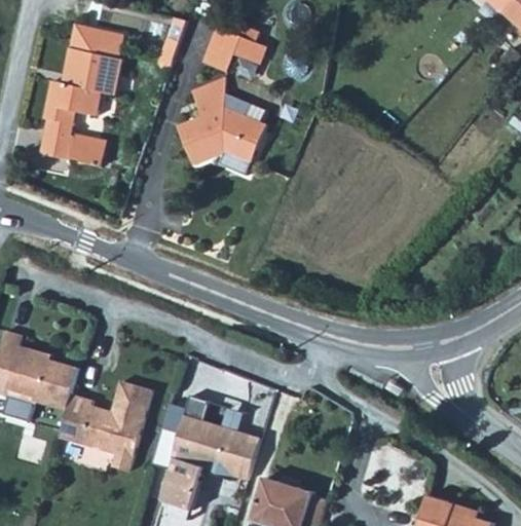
[(494,0),(504,8),(512,0),(494,0)]
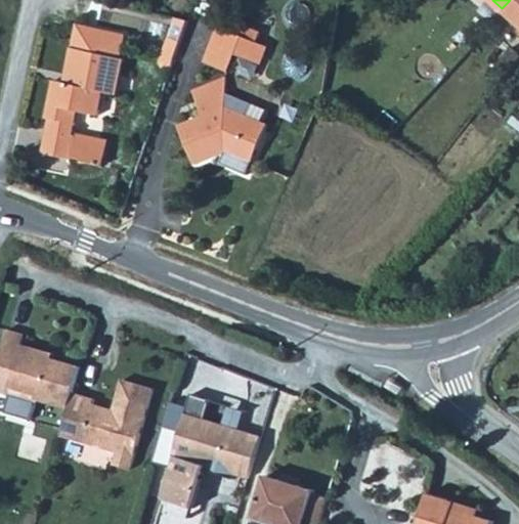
[(518,0),(510,0),(502,8),(518,24),(518,0)]
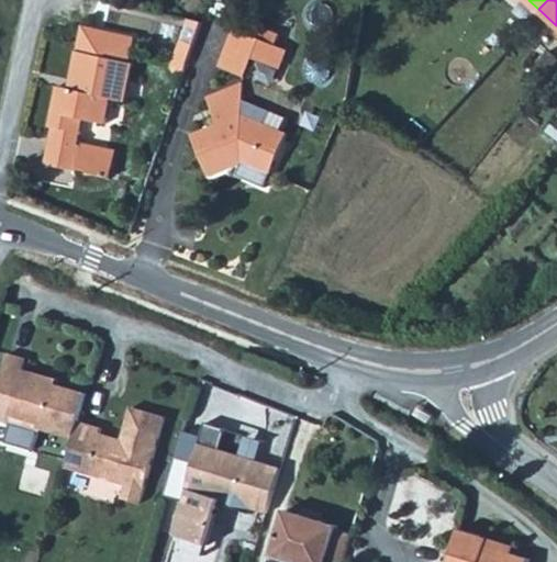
[(187,19),(185,24),(196,27),(198,21),(187,19)]
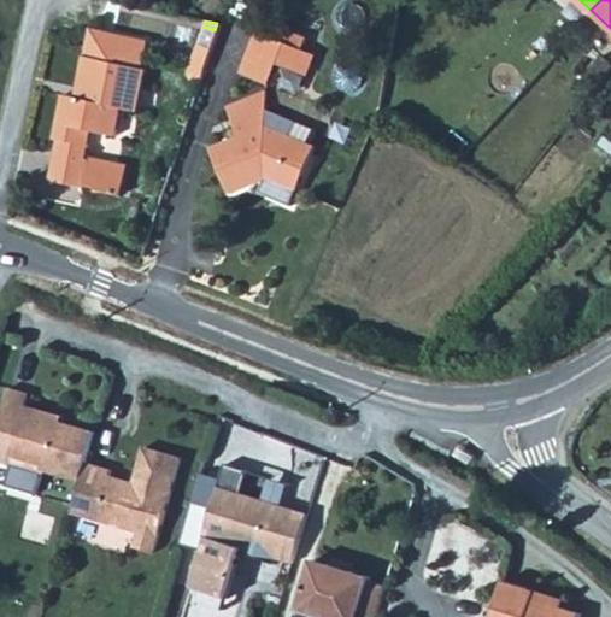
[(256,25),(246,50),(272,60),(274,57),(291,64),(299,42),(303,31),(285,24),(281,35),(256,25)]
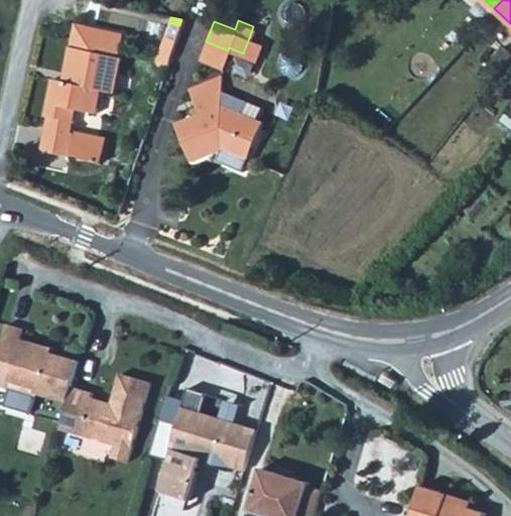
[(168,56),(179,25),(169,22),(158,53),(168,56)]
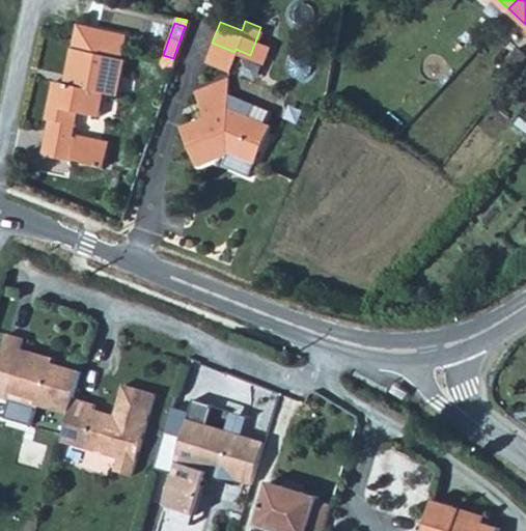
[(269,40),(257,36),(250,55),(261,59),(269,40)]
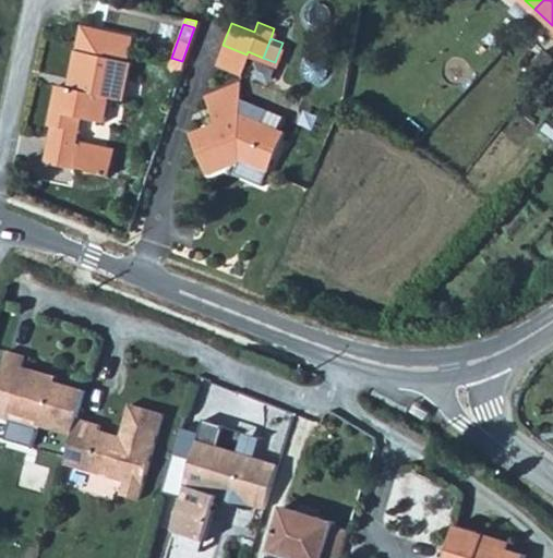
[(239,73),(247,55),(223,45),(216,64),(239,73)]
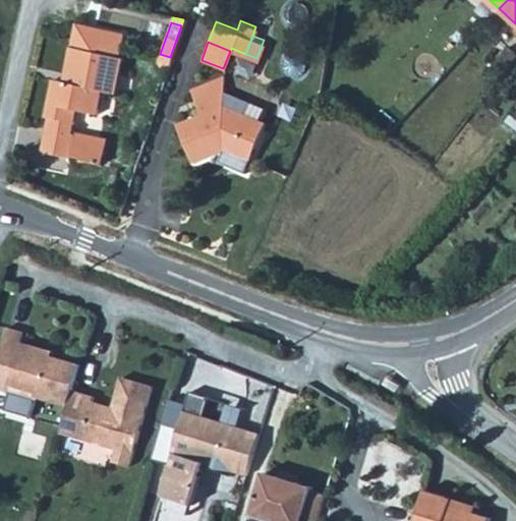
[(112,93),(120,56),(70,45),(61,80),(52,78),(44,112),(46,116),(39,148),(67,155),(73,133),(68,130),(70,120),(64,118),(66,107),(93,113),(100,90),(112,93)]
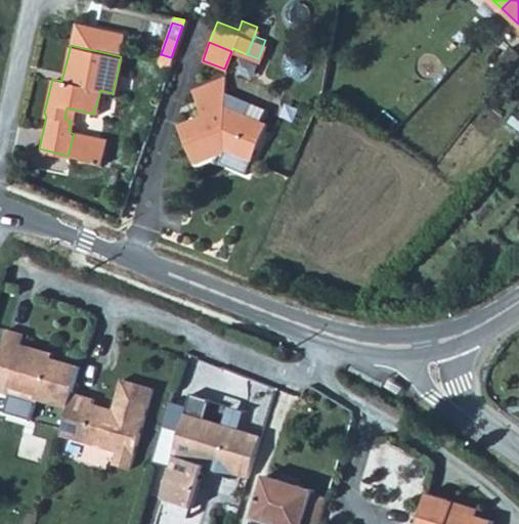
[(509,47),(498,60),(508,69),(518,55),(509,47)]
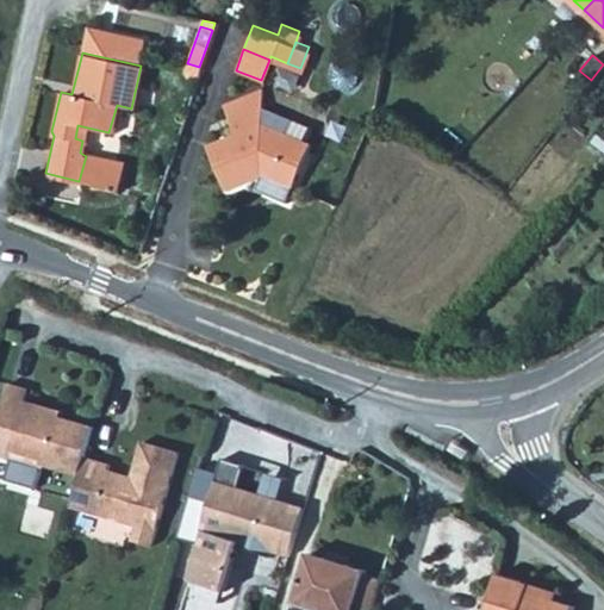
[(195,79),(199,67),(187,63),(185,72),(188,73),(187,76),(195,79)]
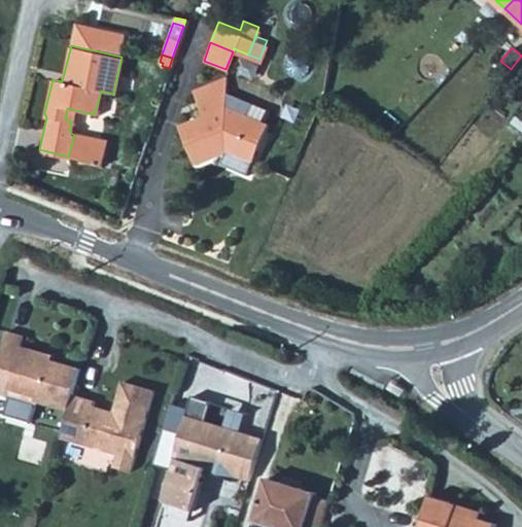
[(261,120),(224,104),(224,91),(224,75),(190,89),(201,114),(176,126),(192,164),(223,150),(222,147),(230,144),(233,153),(250,161),(267,123),(261,120)]
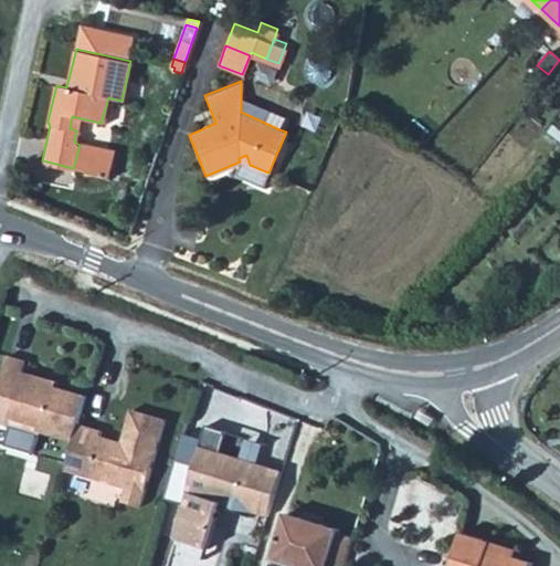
[(241,112),(280,129),(286,115),(241,97),(241,112)]
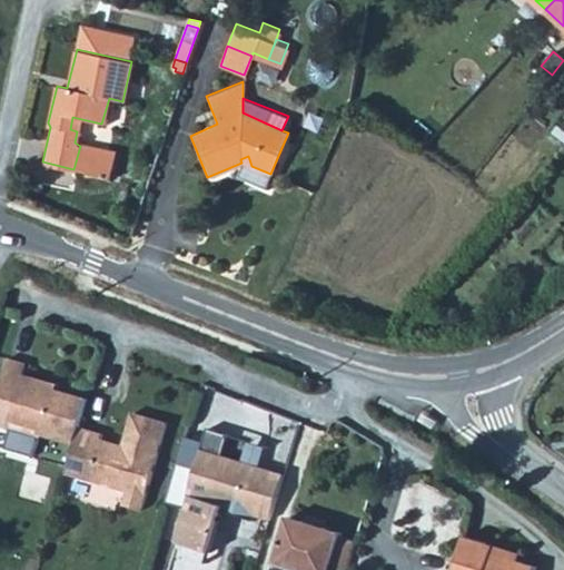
[(7,359),(0,380),(0,404),(10,408),(6,423),(10,429),(36,436),(40,435),(71,444),(76,429),(85,399),(40,385),(42,380),(22,373),(26,364),(7,359)]
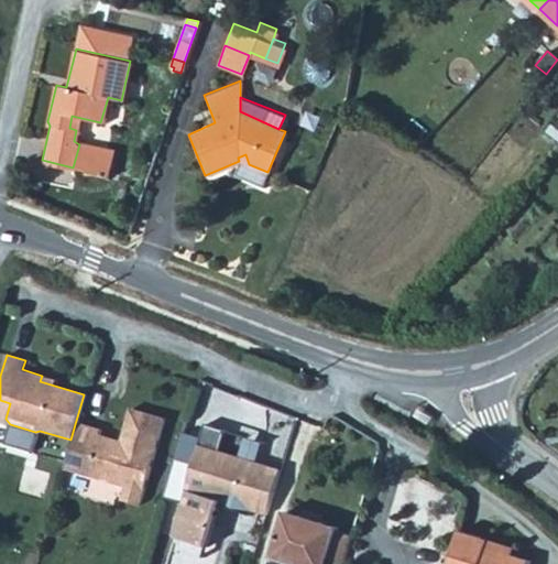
[(119,499),(138,506),(162,421),(129,411),(118,442),(98,435),(98,431),(75,424),(70,440),(62,468),(122,487),(119,499)]
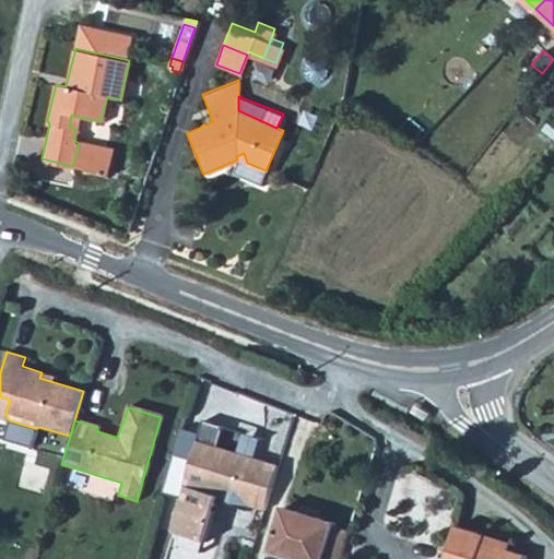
[(8,438),(30,444),(34,429),(12,423),(8,438)]
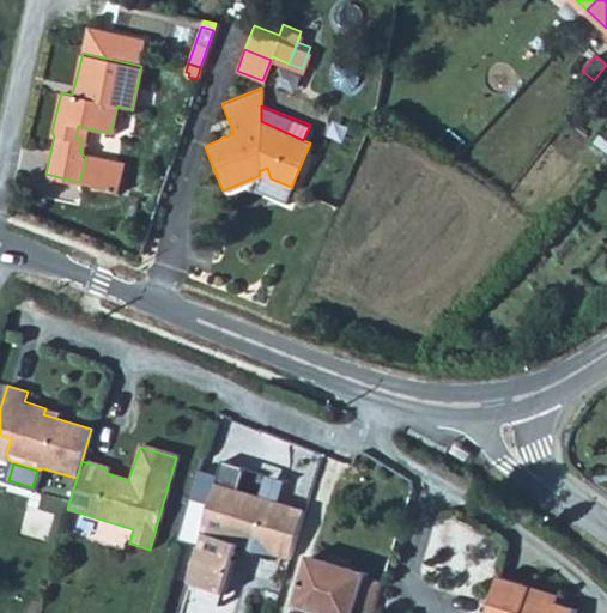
[(283,501),(286,484),(266,479),(262,496),(283,501)]
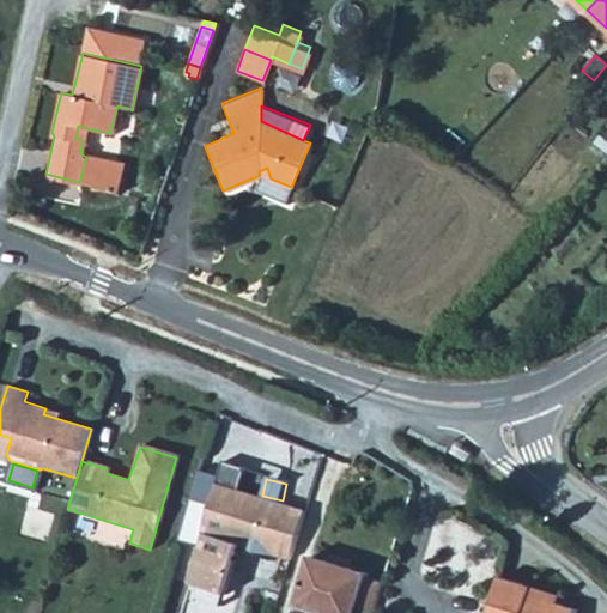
[(238,546),(242,552),(259,557),(274,504),(268,507),(259,503),(258,499),(213,484),(208,501),(199,533),(238,546)]
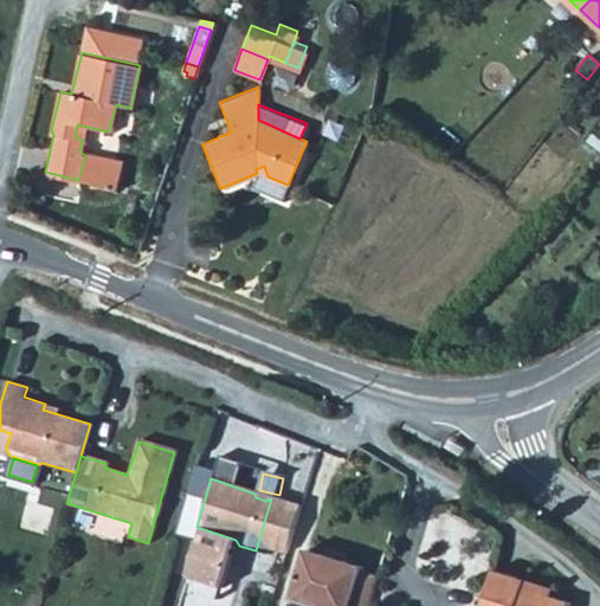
[(197,527),(206,495),(186,489),(171,542),(191,548),(197,527)]
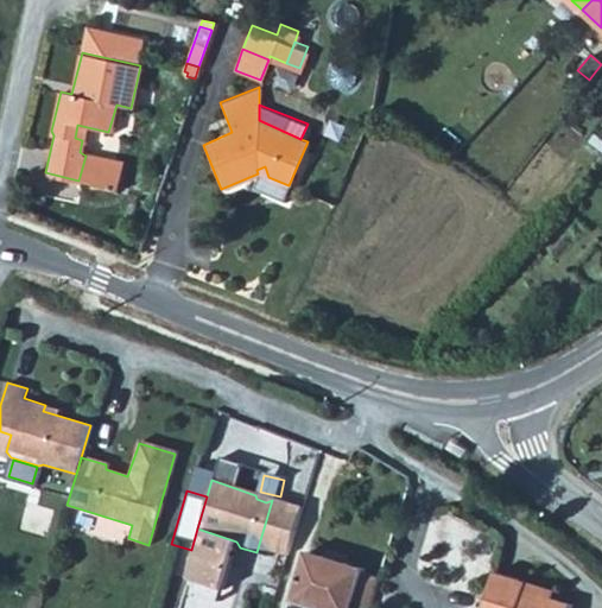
[(283,556),(297,507),(272,500),(257,552),(264,550),(283,556)]
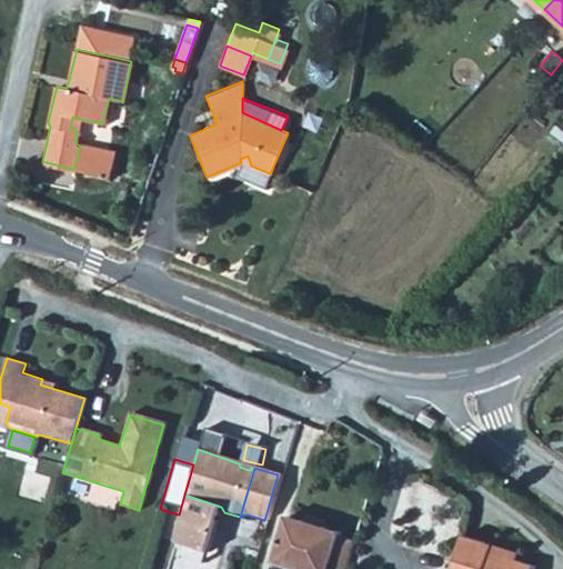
[(291,568),(342,568),(351,540),(337,536),(337,533),(284,518),(271,562),(291,568)]
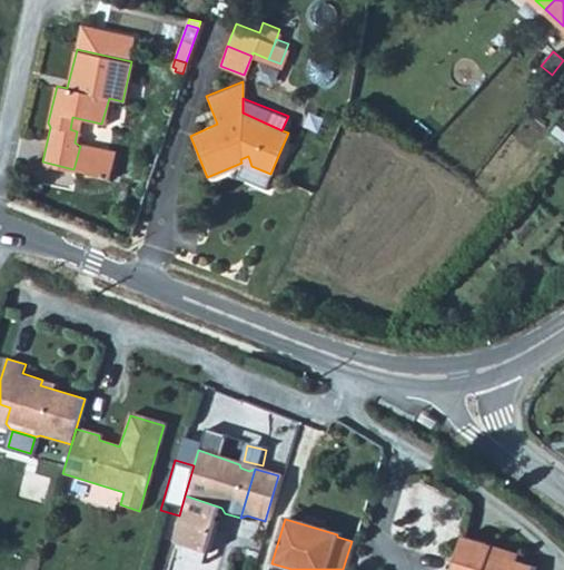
[(449,569),(518,569),(521,567),(488,557),(492,549),(461,539),(449,569)]
